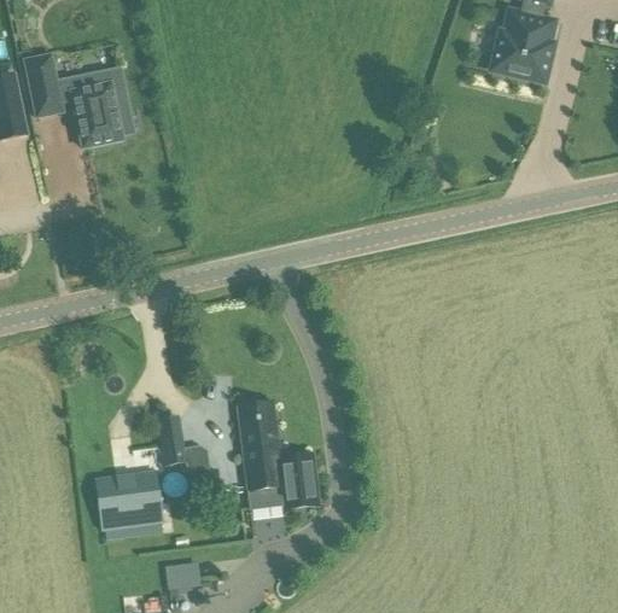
[(500,31),(491,69),(543,81),(552,44),(551,44),(548,42),(554,19),(544,17),(541,17),(544,3),(548,4),(548,0),(523,0),(520,11),(508,9),(503,33),(500,31)]
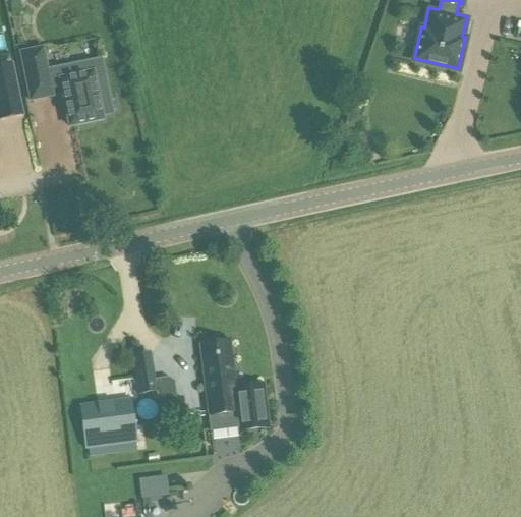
[(111,111),(101,57),(47,68),(42,46),(20,50),(30,98),(52,94),(50,85),(60,83),(69,124),(103,117),(102,113),(111,111)]
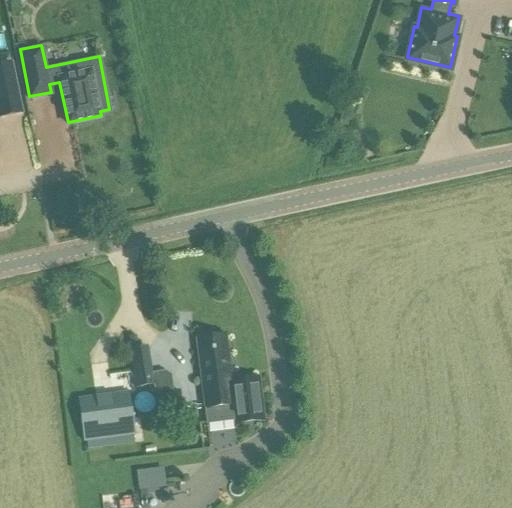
[(0,114),(22,110),(11,61),(0,62),(0,114)]
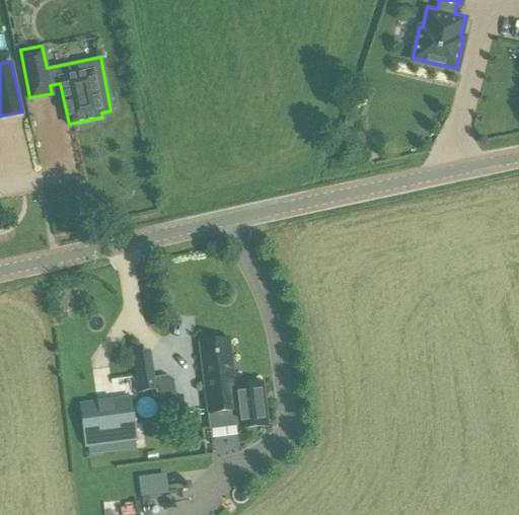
[(230,337),(200,340),(208,411),(228,409),(226,389),(236,387),(235,384),(230,337)]
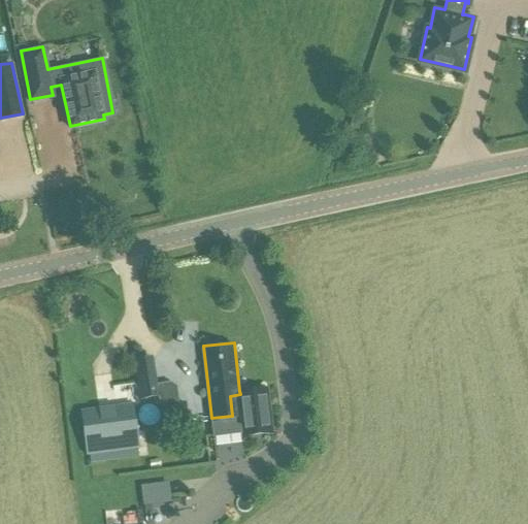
[(156,360),(134,364),(140,399),(160,395),(156,360)]
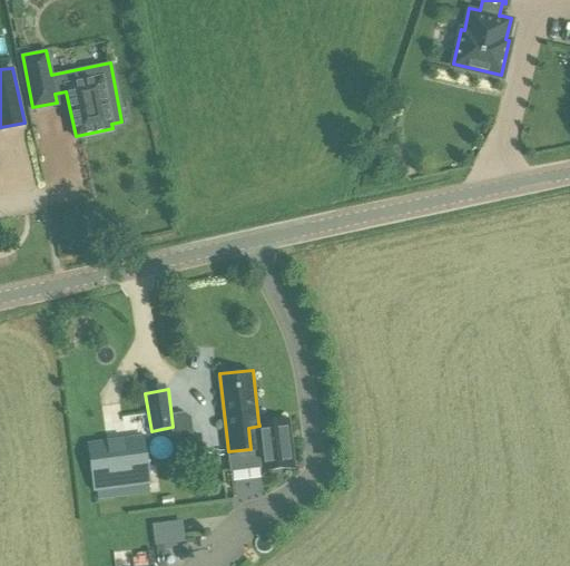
[(293,465),(287,419),(258,422),(259,426),(248,428),(251,449),(261,448),(263,469),(293,465)]
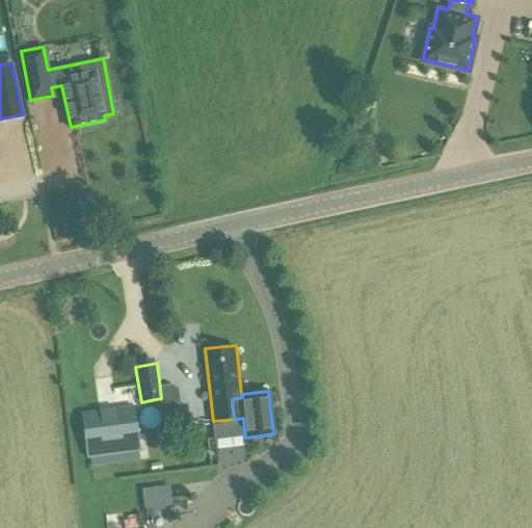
[(139,448),(133,405),(81,413),(87,455),(139,448)]
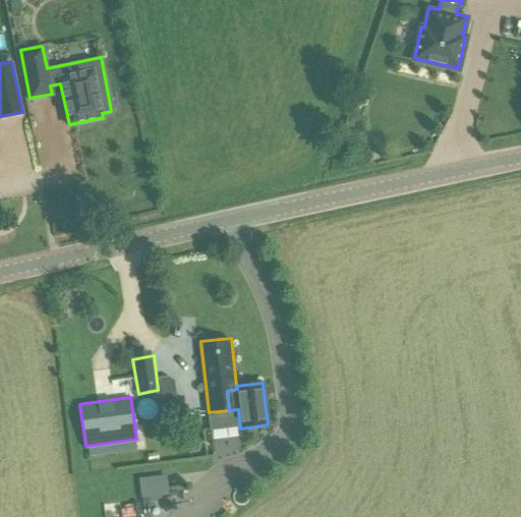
[(184,398),(160,401),(163,419),(186,416),(184,398)]
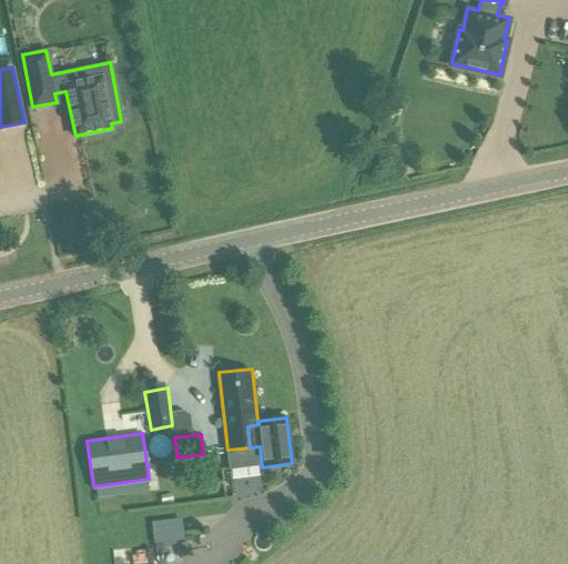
[(170,519),(141,522),(143,536),(172,533),(170,519)]
